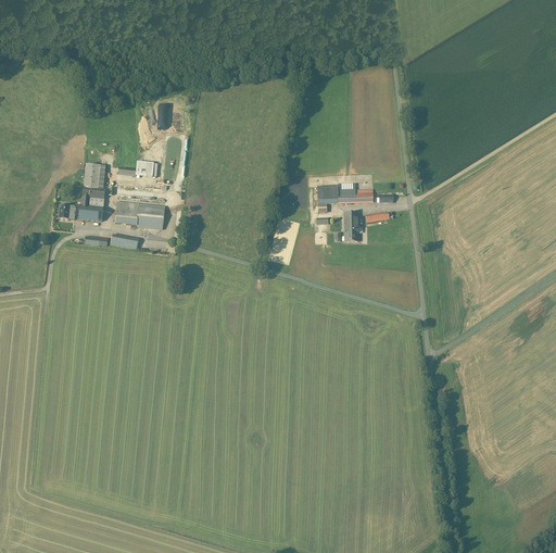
[(179,126),(179,102),(163,102),(162,125),(179,126)]
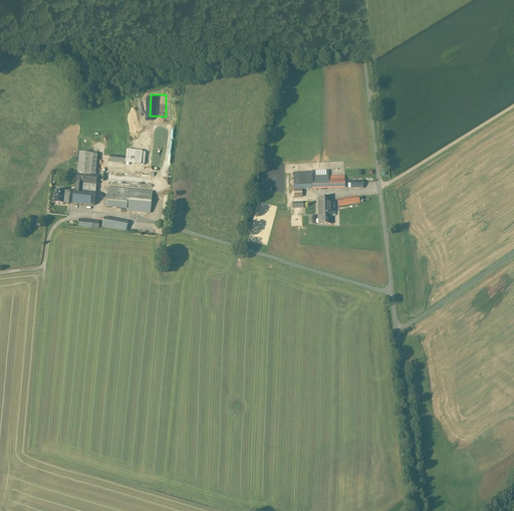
[(92,151),(79,150),(77,172),(90,173),(92,151)]
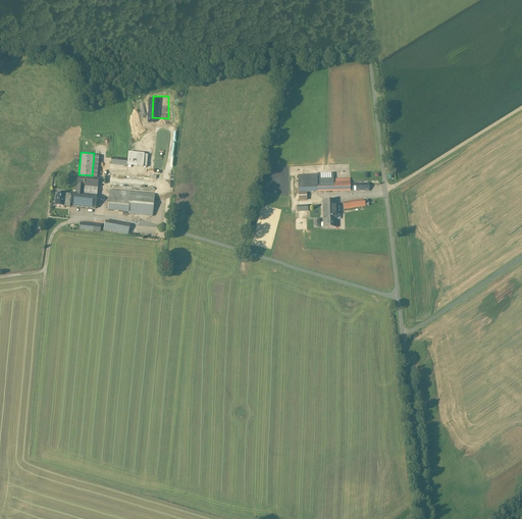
[(333,170),(317,171),(317,172),(298,173),(298,190),(369,188),(369,182),(350,182),(350,176),(333,176),(333,170)]
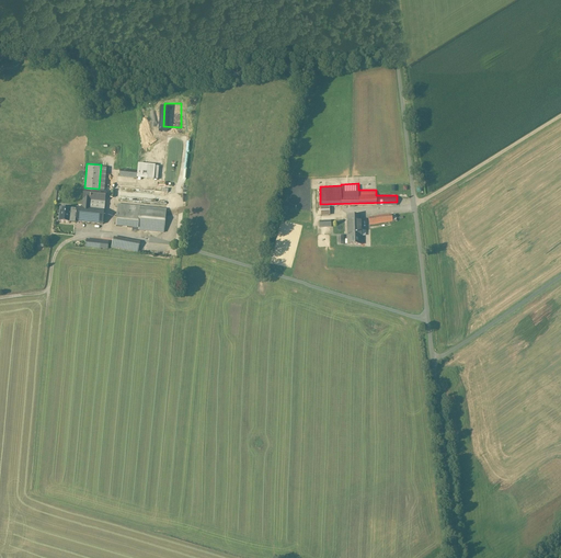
[(84,188),(83,188),(83,196),(82,205),(90,205),(91,197),(105,198),(106,190),(99,189),(84,188)]
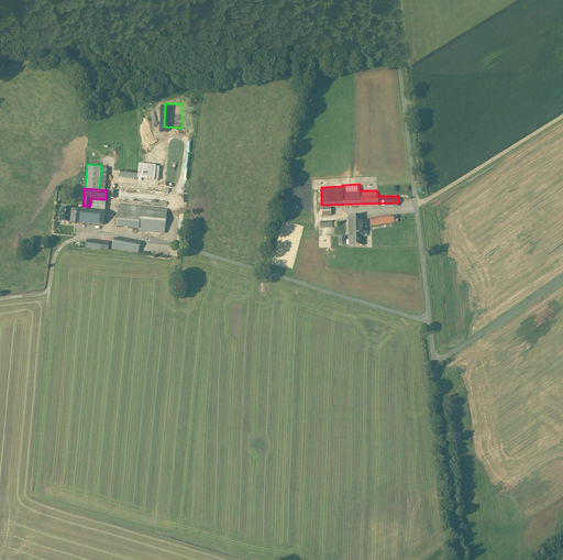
[(141,205),(119,202),(117,223),(139,226),(141,205)]
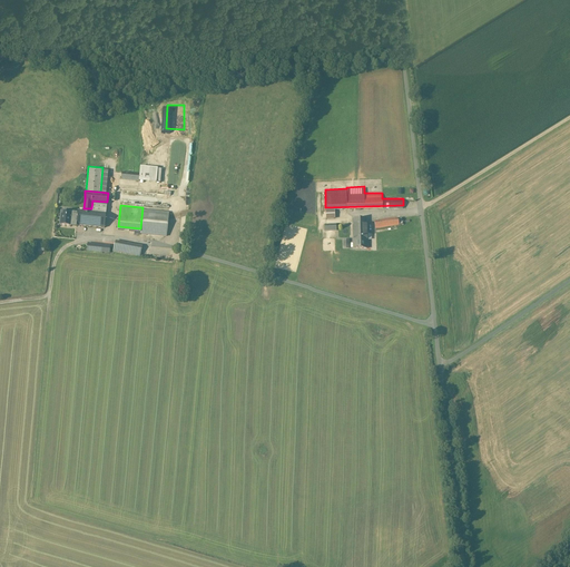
[(84,208),(78,207),(77,212),(76,221),(76,222),(105,225),(106,211),(91,208),(84,208)]
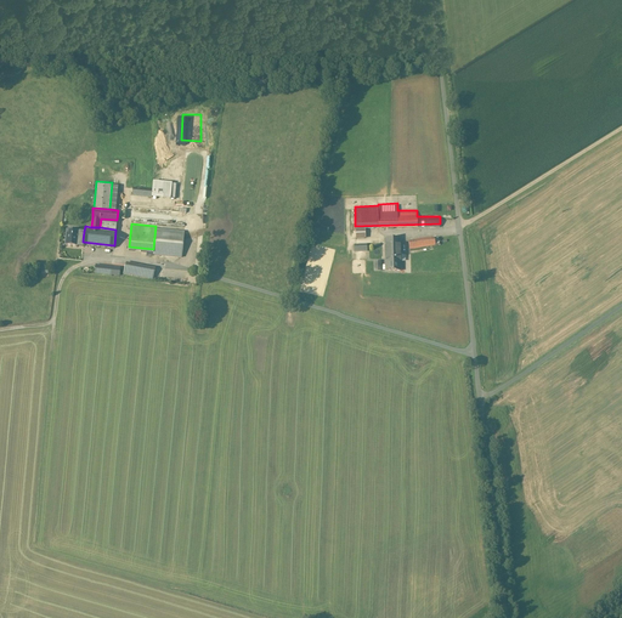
[(184,228),(156,226),(153,249),(152,251),(181,254),(184,228)]
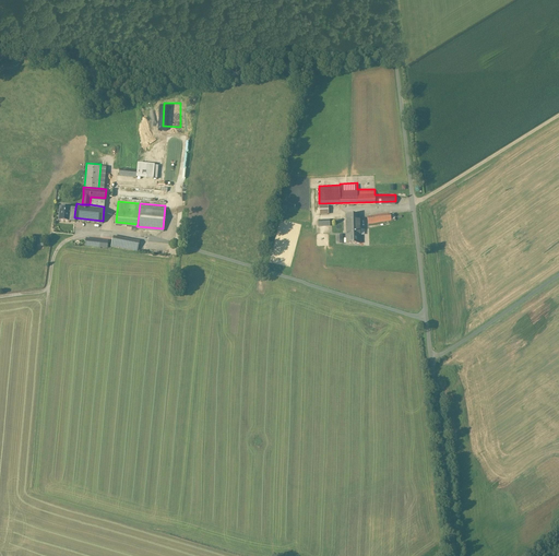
[(71,205),(60,204),(59,219),(69,220),(70,216),(74,216),(75,208),(70,208),(71,205)]
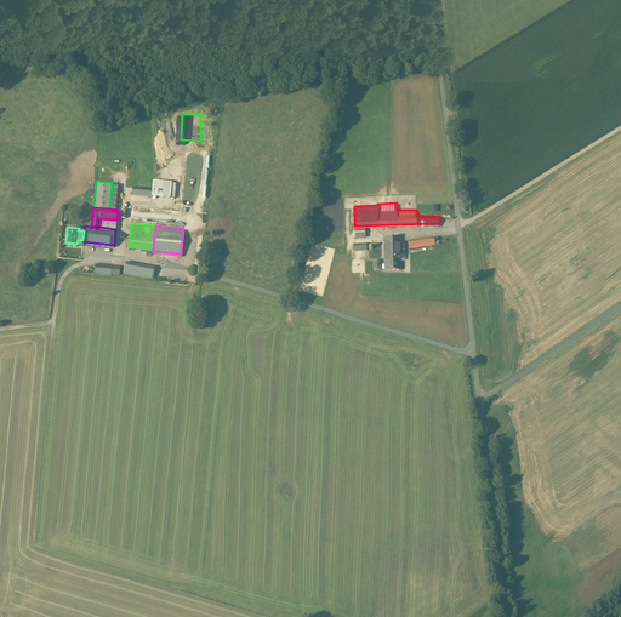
[(437,233),(408,239),(409,246),(438,240),(437,233)]
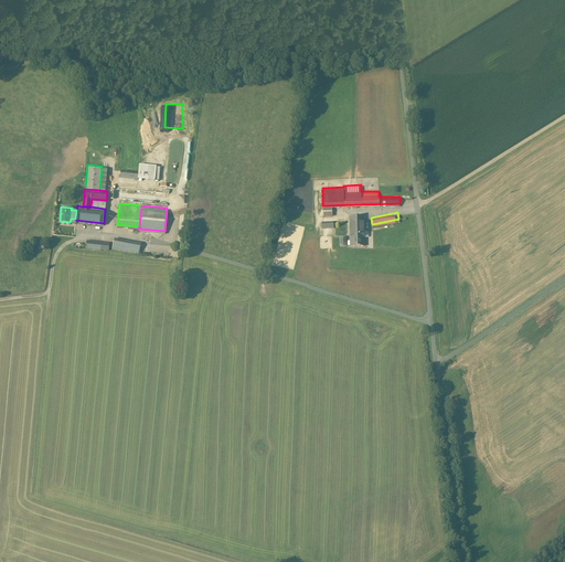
[(364,243),(363,215),(350,215),(350,243),(364,243)]
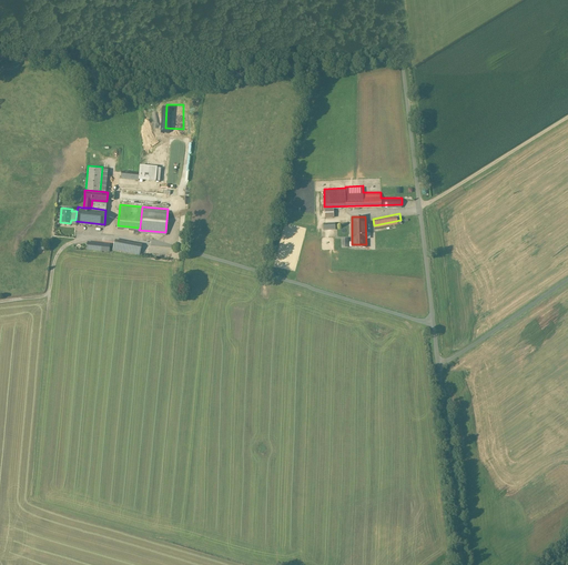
[(163,246),(114,238),(113,246),(161,255),(163,246)]
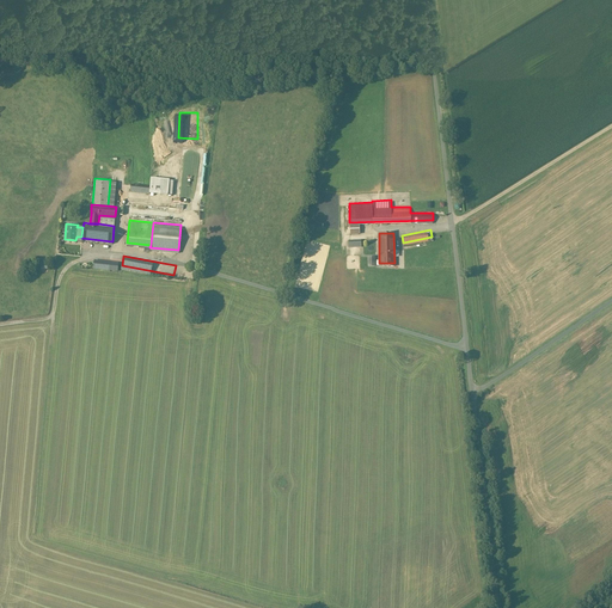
[(93,266),(111,268),(111,258),(93,257),(93,266)]
